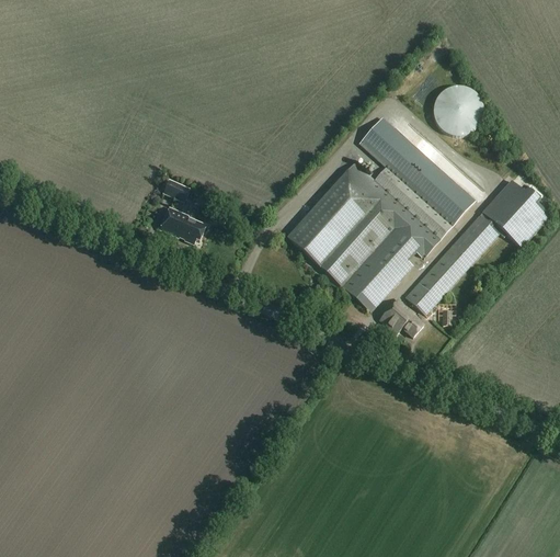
[(448,88),(440,97),(435,109),(437,121),(446,131),(458,135),(470,132),(480,124),(484,112),(481,99),(473,90),(461,86),(448,88)]
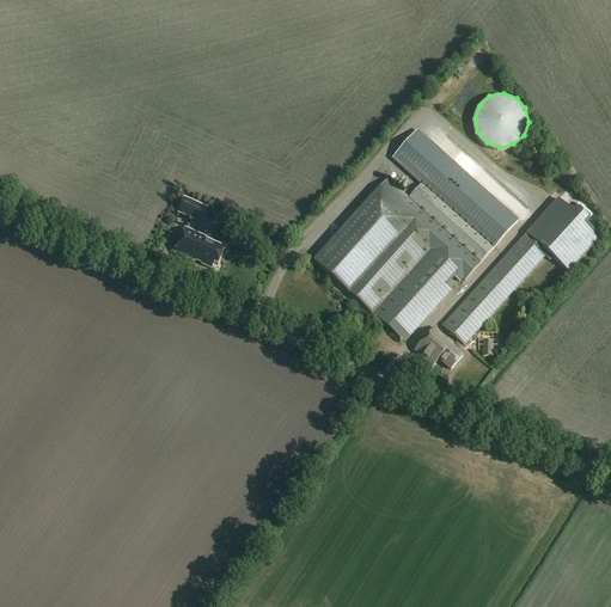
[(386,176),(313,256),(349,288),(372,308),(404,337),(451,287),(445,282),(453,273),(459,277),(463,274),(465,276),(481,259),(494,245),(518,218),(417,128),(393,155),(422,182),(409,196),(386,176)]
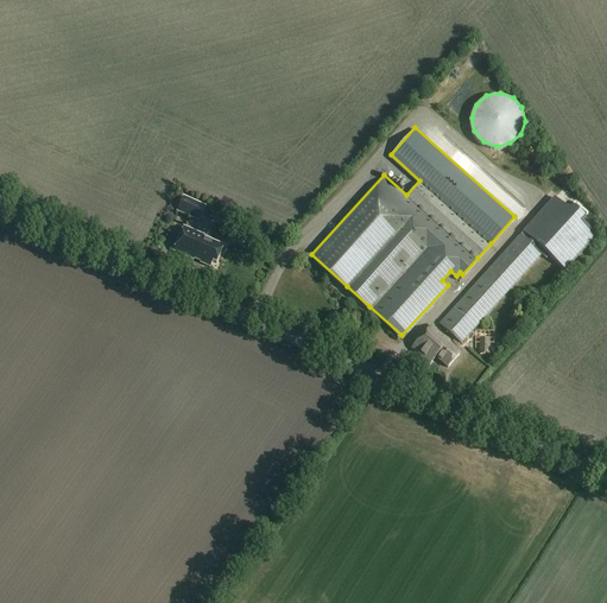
[(442,148),(449,143),(438,132),(432,138),(442,148)]
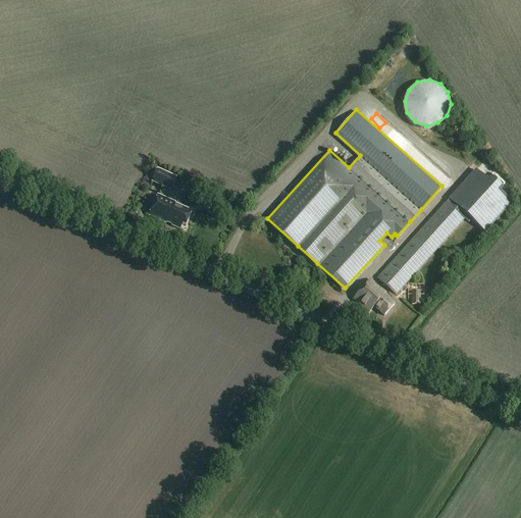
[(153,178),(173,187),(178,173),(158,165),(153,178)]
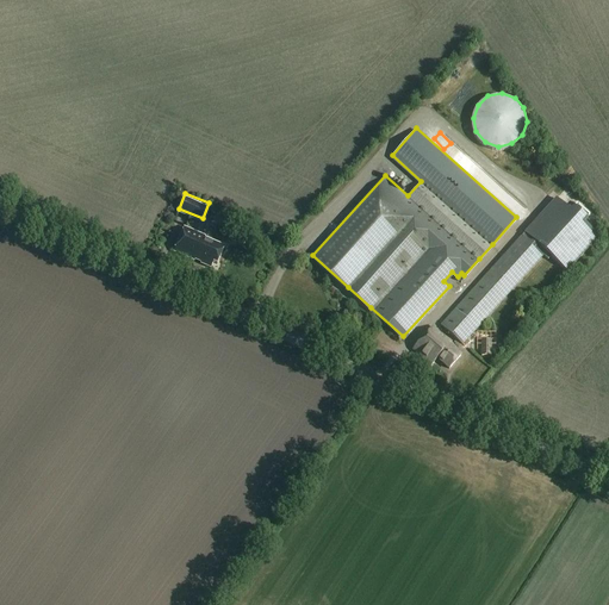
[(558,195),(526,230),(569,268),(600,234),(585,220),(589,216),(575,203),(571,206),(558,195)]
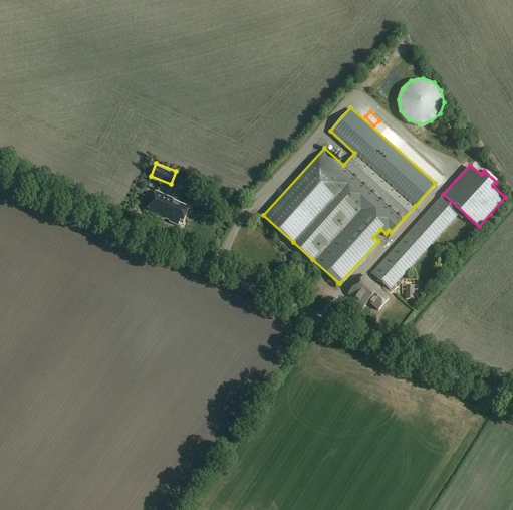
[(167,218),(174,221),(176,217),(180,219),(186,205),(168,198),(168,196),(155,191),(147,210),(160,215),(162,212),(168,214),(167,218)]
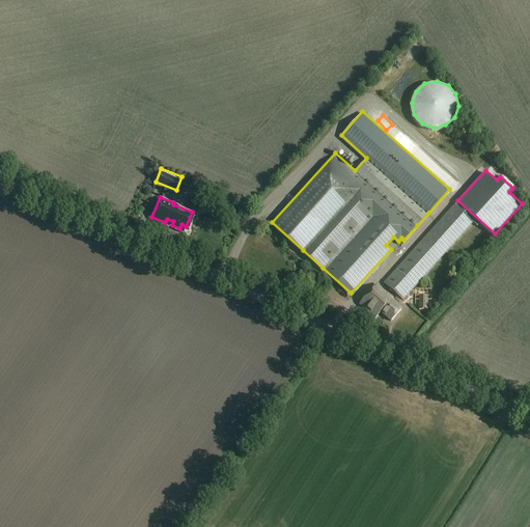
[(381,308),(391,317),(400,306),(391,297),(396,290),(403,296),(473,218),(454,201),(383,280),(387,283),(383,287),(377,281),(359,300),(375,314),(381,308)]
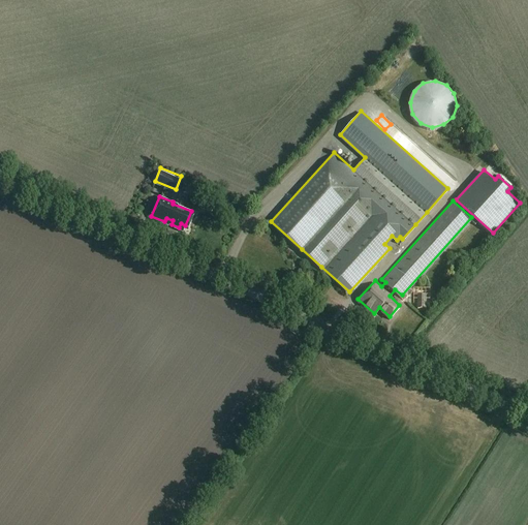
All buildings are outlined.
